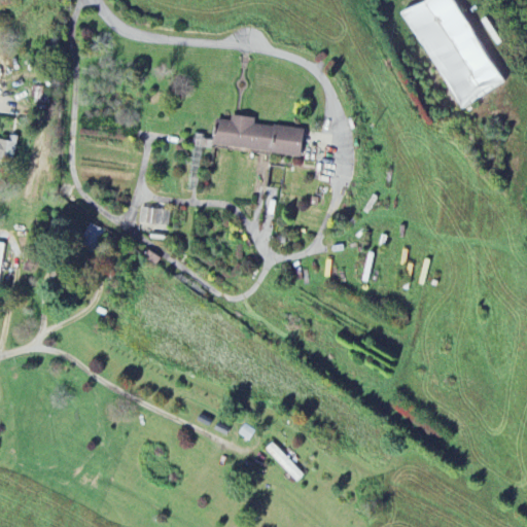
[(505,84),(455,0),(425,0),(403,13),(460,111),(505,84)]
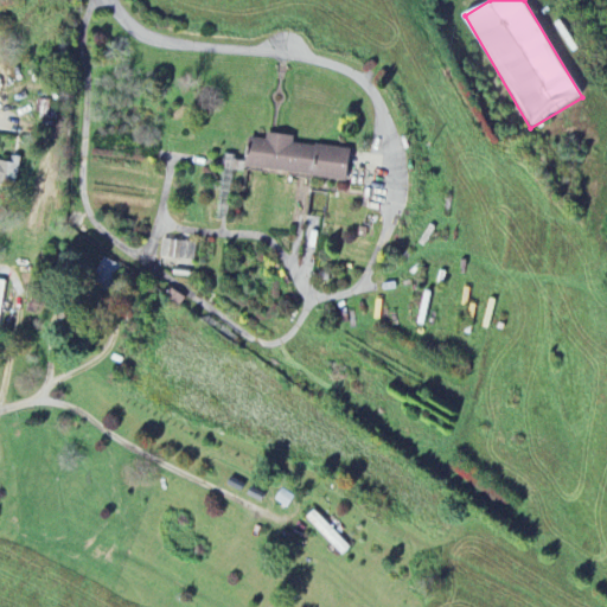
[(243,168),(345,181),(349,152),(292,145),(293,139),(264,135),(264,141),(247,139),(243,168)]
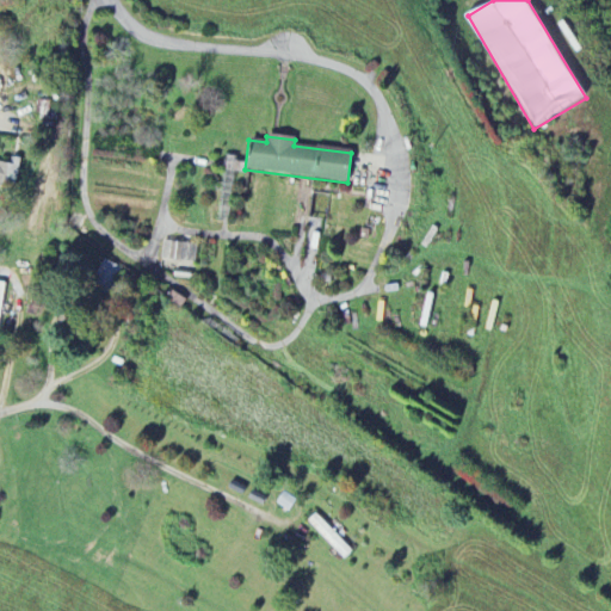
[(0,186),(16,189),(20,160),(11,159),(10,167),(0,165),(0,186)]
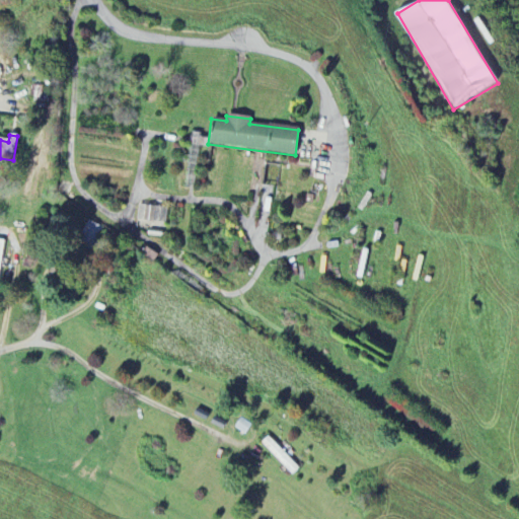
[(137,222),(166,224),(167,208),(138,207),(137,222)]
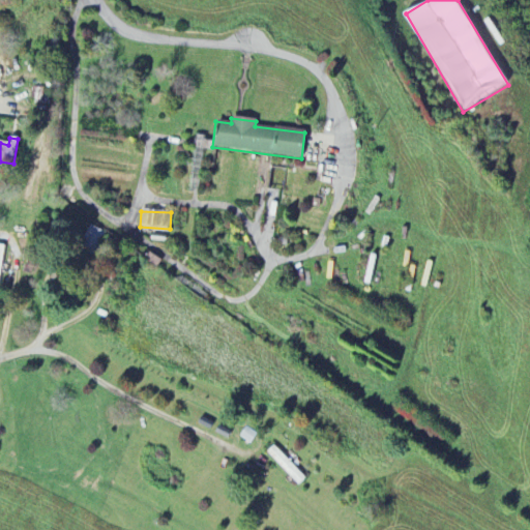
[(104,232),(89,227),(80,248),(95,255),(104,232)]
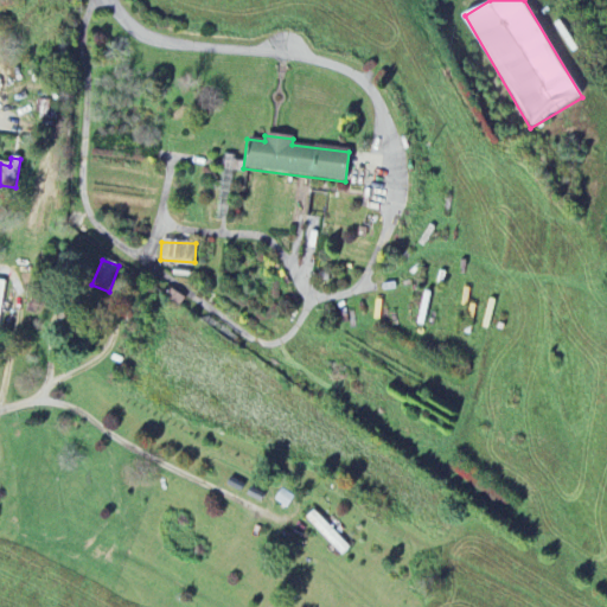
[(342,557),(350,549),(314,511),(306,519),(342,557)]
